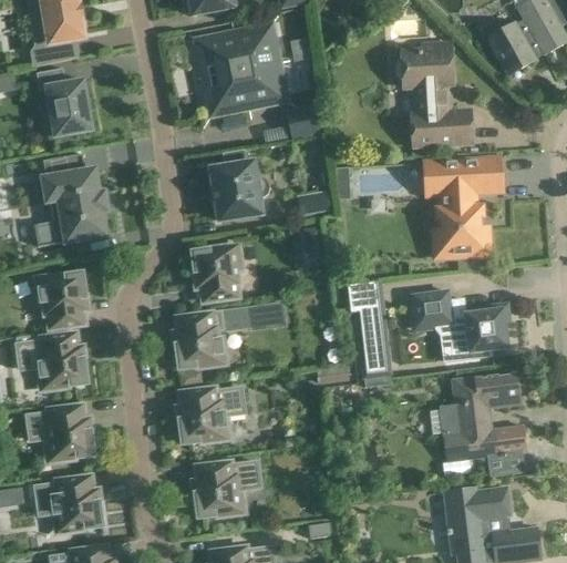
[(37,44),(31,48),(33,63),(76,55),(73,37),(83,36),(78,0),(43,0),(44,4),(31,7),(37,44)]
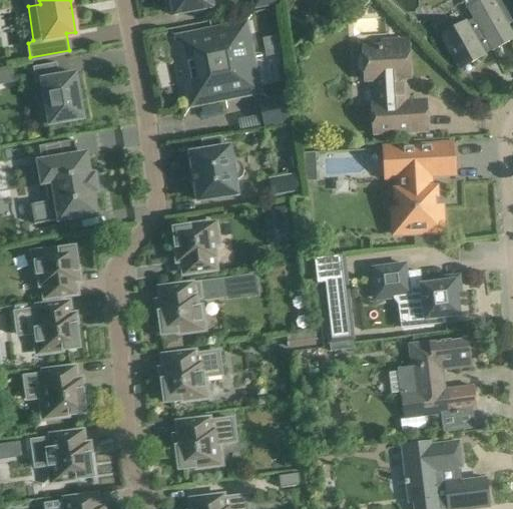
[(173,13),(213,5),(212,0),(166,0),(168,11),(173,10),(173,13)]
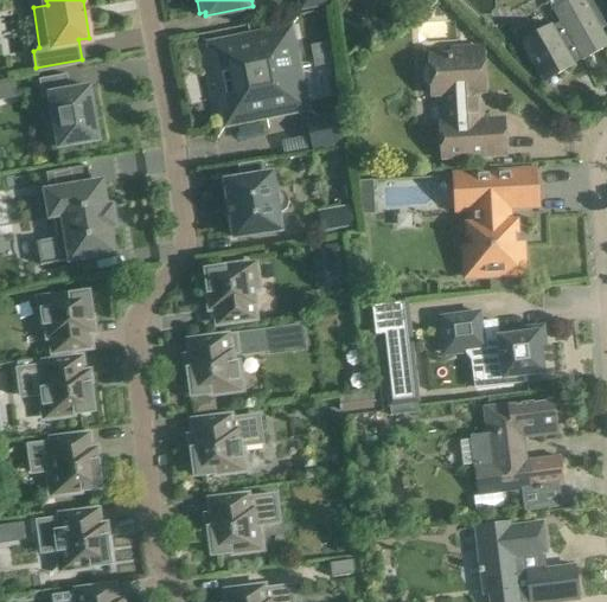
[(298,0),(300,10),(332,2),(332,0),(298,0)]
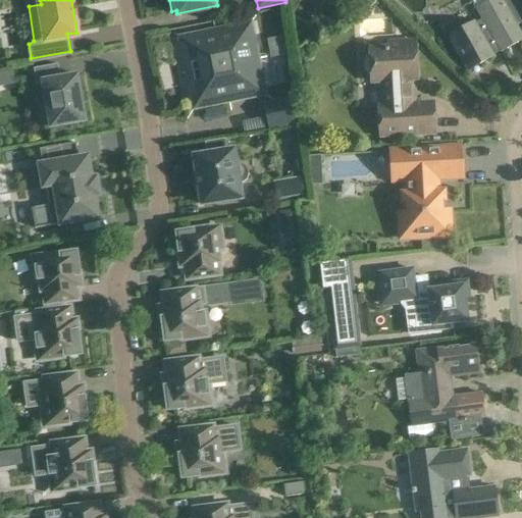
[(521,37),(521,32),(516,22),(521,18),(521,8),(517,0),(483,0),(476,4),(483,16),(474,21),(473,19),(450,33),(469,67),(492,54),(486,44),(496,39),(501,49),(521,37)]
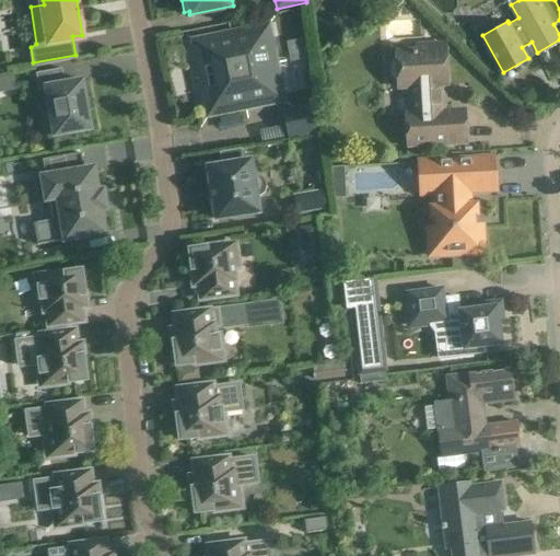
[(263,31),(201,43),(214,104),(276,92),(263,31)]
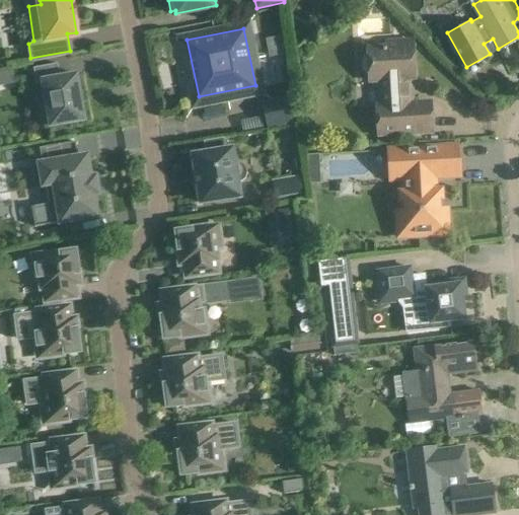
[(267,37),(271,54),(285,51),(281,32),(267,37)]
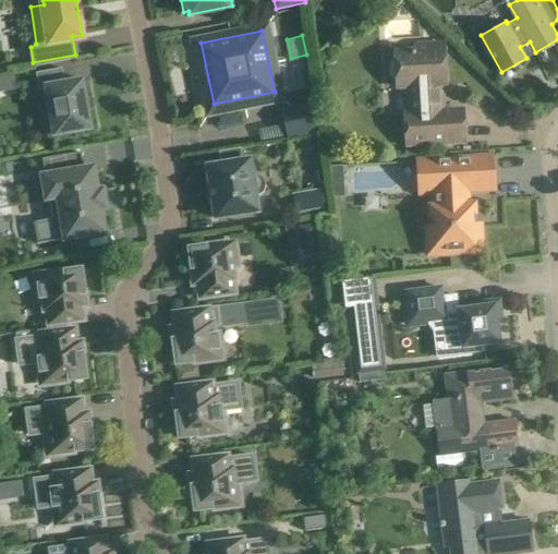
[(405,142),(443,140),(464,139),(462,108),(440,109),(438,81),(445,81),(443,41),(414,44),(414,46),(393,47),(393,58),(392,58),(389,61),(390,73),(393,76),(395,75),(396,87),(404,87),(405,108),(403,108),(405,142)]
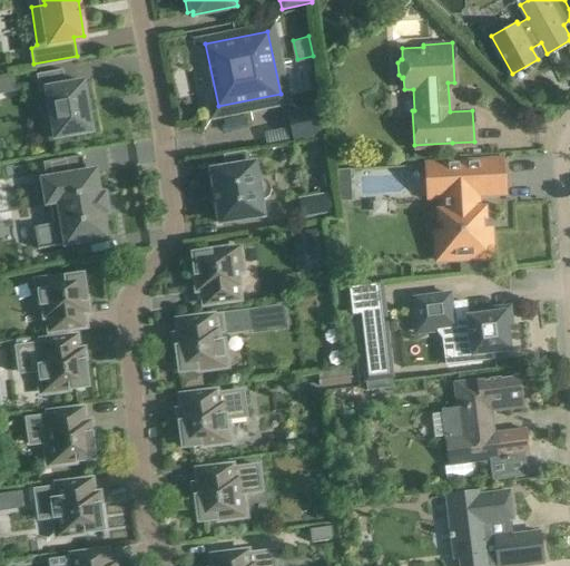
[(66,81),(62,67),(37,71),(40,88),(47,87),(51,111),(43,113),(48,137),(94,129),(85,78),(66,81)]
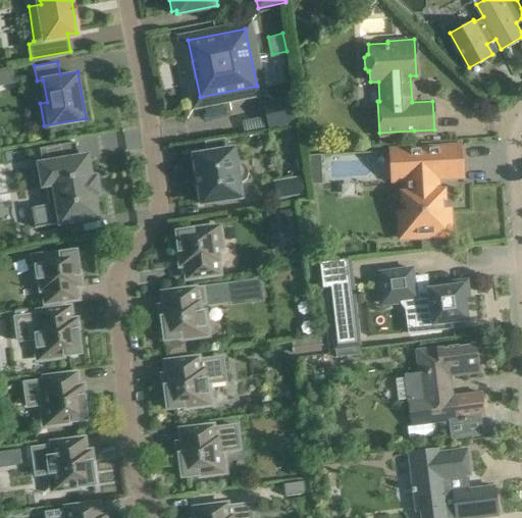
[(0,85),(15,81),(10,63),(0,65),(0,85)]
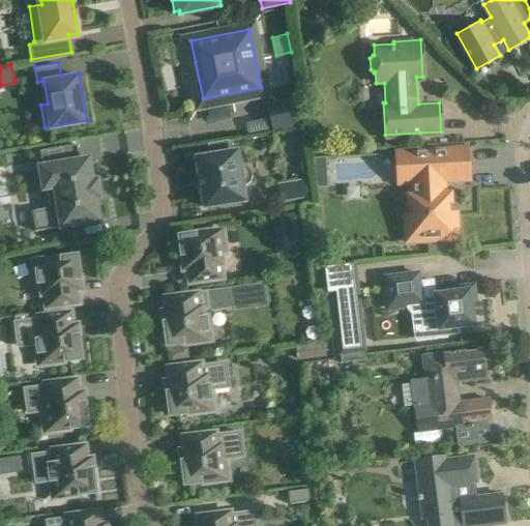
[(296,94),(267,101),(273,128),(302,122),(296,94)]
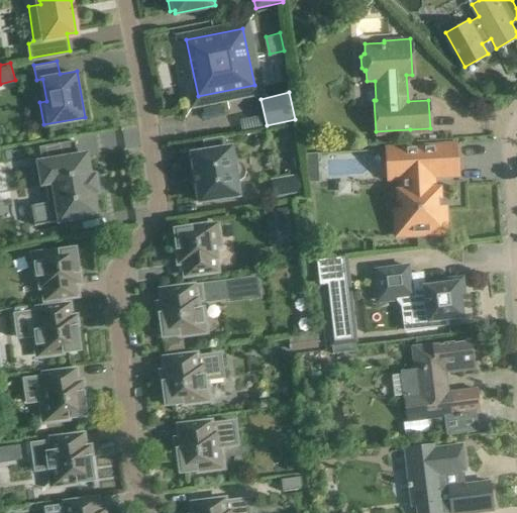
[(231,145),(225,146),(223,134),(203,137),(205,149),(192,151),(195,170),(194,170),(196,182),(197,182),(200,200),(238,193),(236,178),(241,178),(244,175),(246,170),(245,166),(242,162),(238,160),(233,161),(231,145)]
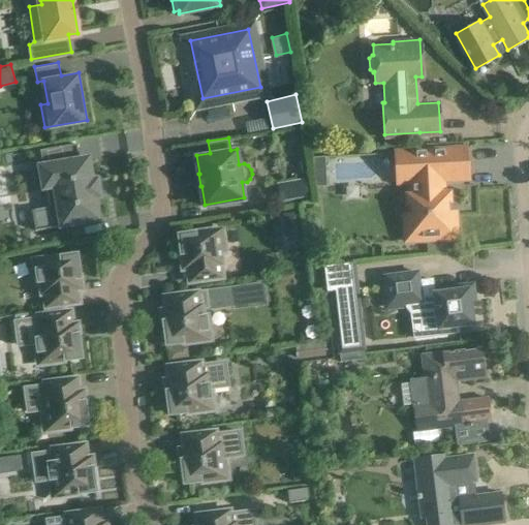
[(100,195),(96,177),(95,177),(95,179),(92,179),(88,156),(80,158),(76,142),(40,148),(43,164),(40,164),(44,186),(47,185),(50,206),(31,208),(35,227),(61,224),(98,218),(95,194),(98,194),(98,195),(100,195)]
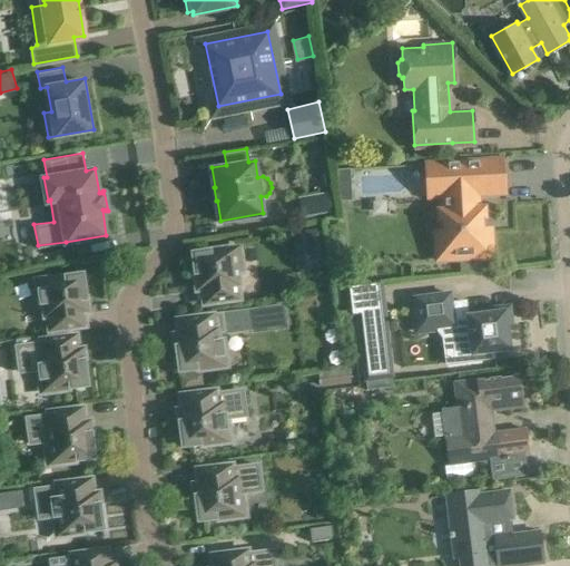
[(433,257),(470,255),(492,254),(491,226),(485,227),(484,206),(479,206),(478,192),(504,189),(503,157),(424,163),(426,198),(441,197),(442,205),(436,205),(436,220),(440,220),(441,228),(432,228),(433,257)]
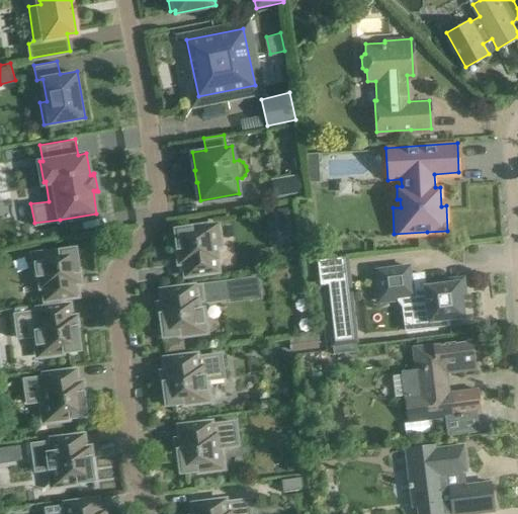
[(319,152),(306,152),(308,180),(320,179),(319,152)]
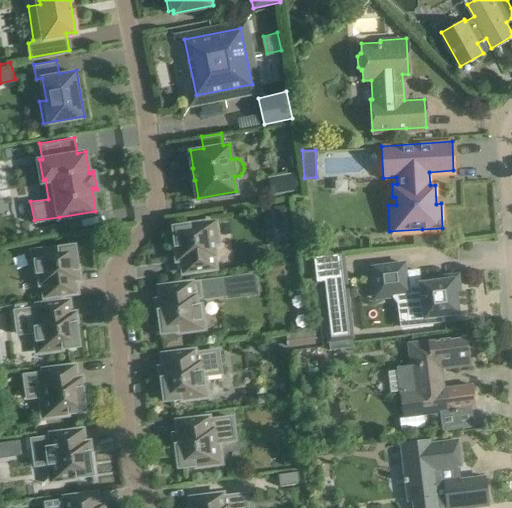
[(296,171),(269,175),(272,193),(299,188),(296,171)]
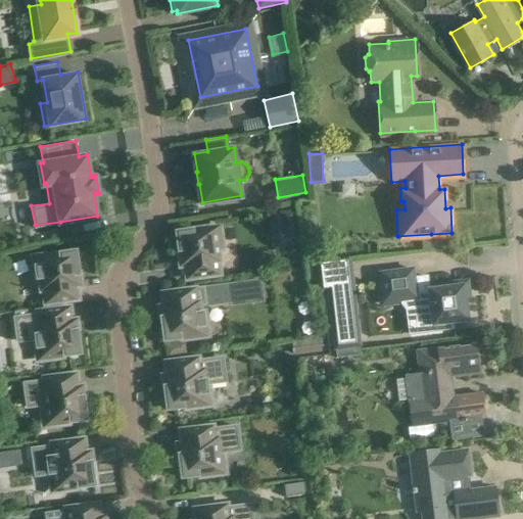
[(294,206),(280,209),(282,220),(296,218),(294,206)]
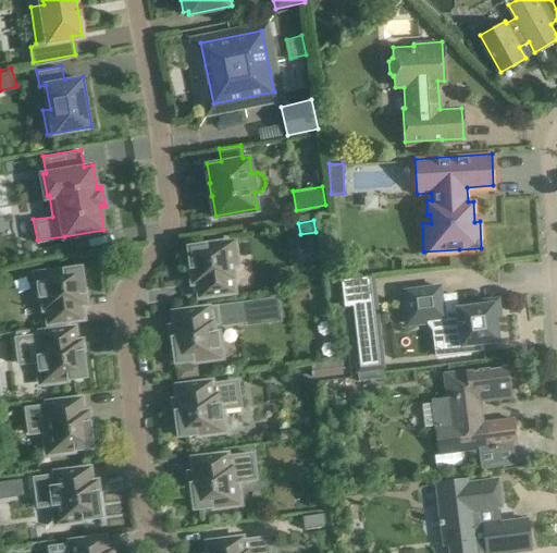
[(237,262),(234,238),(188,245),(193,272),(198,271),(200,294),(234,290),(232,274),(234,274),(233,263),(237,262)]
